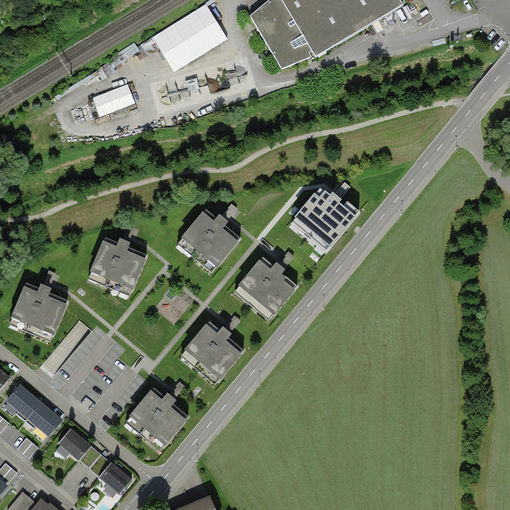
[(310,50),(279,0),(267,0),(249,15),(280,68),(310,56),(308,52),(310,50)]
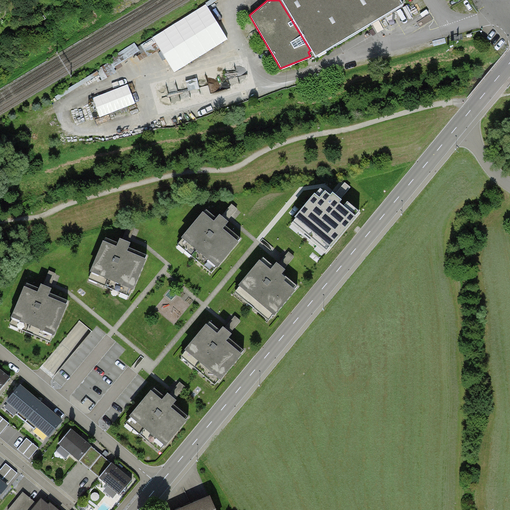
[(279,0),(310,50),(314,57),(401,5),(398,0),(279,0)]
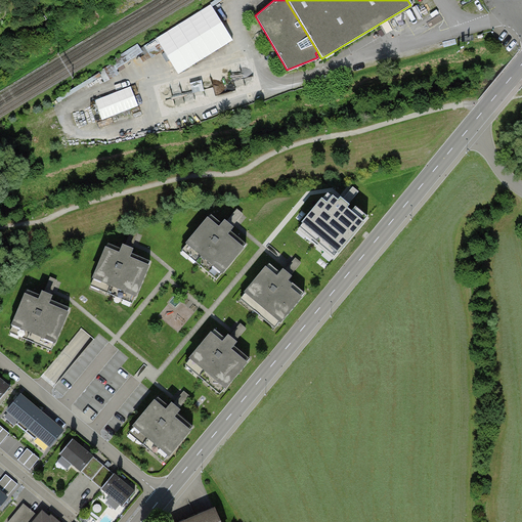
[(230,39),(209,4),(155,38),(176,73),(230,39)]
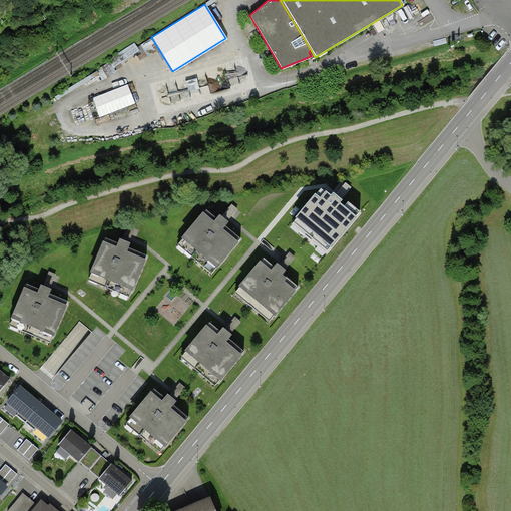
[(133,102),(125,83),(91,97),(98,116),(133,102)]
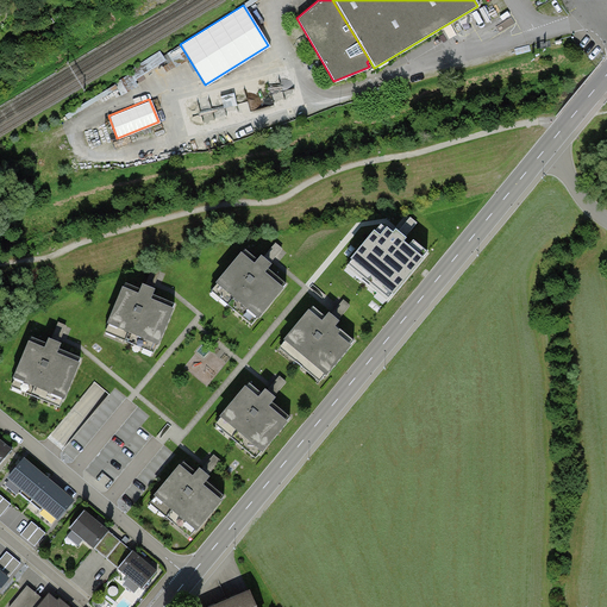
[(394,235),(381,223),(345,263),(386,298),(421,257),(401,239),(415,223),(410,218),(394,235)]
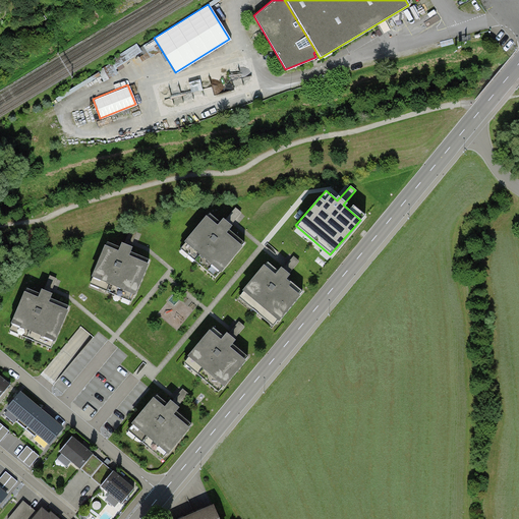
[(222,221),(210,210),(180,244),(215,275),(245,240),(227,225),(240,211),(235,206),(222,221)]
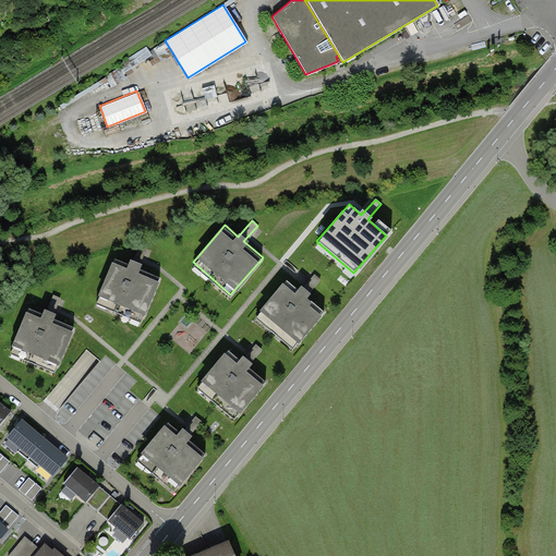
[(130,265),(115,258),(96,304),(142,323),(160,277),(137,267),(145,249),(139,245),(130,265)]
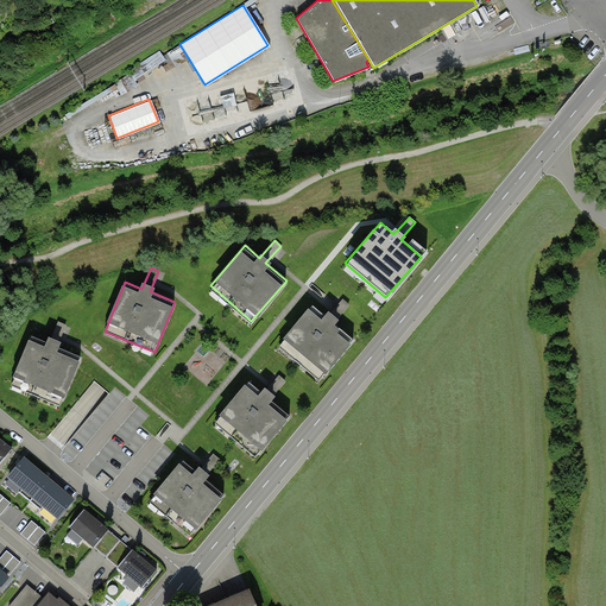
[(327,315),(313,303),(278,343),(319,378),(354,338),(333,320),(348,303),(342,298),(327,315)]
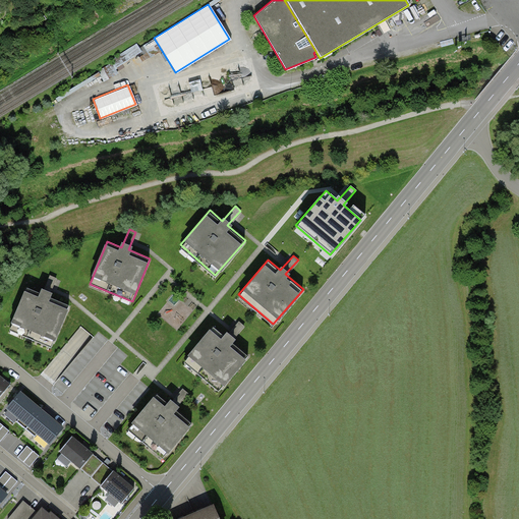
[(42,294),(26,288),(9,330),(52,348),(69,305),(48,296),(55,279),(49,276),(42,294)]
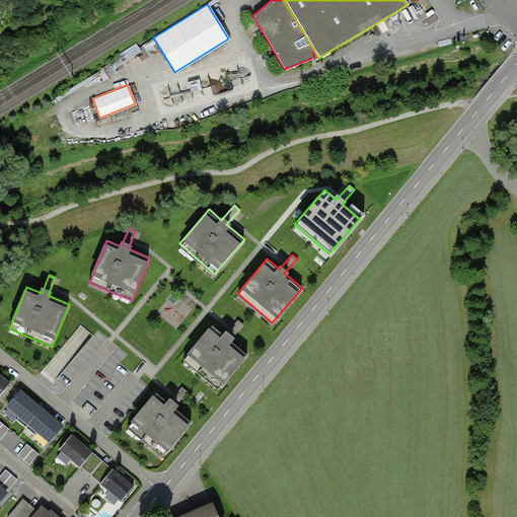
[(224,334),(212,323),(182,358),(217,387),(247,353),(229,338),(241,323),(236,319),(224,334)]
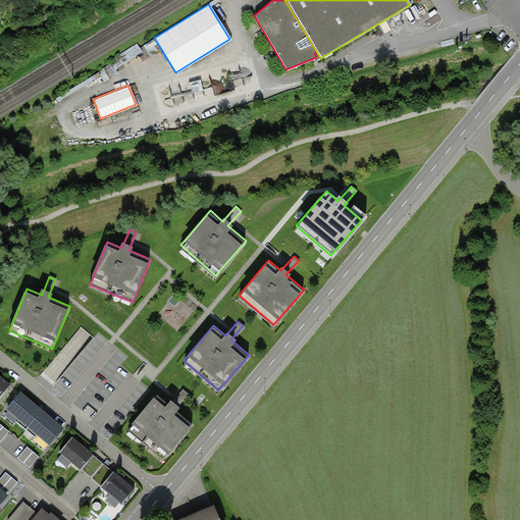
[(0,397),(10,385),(0,377),(0,397)]
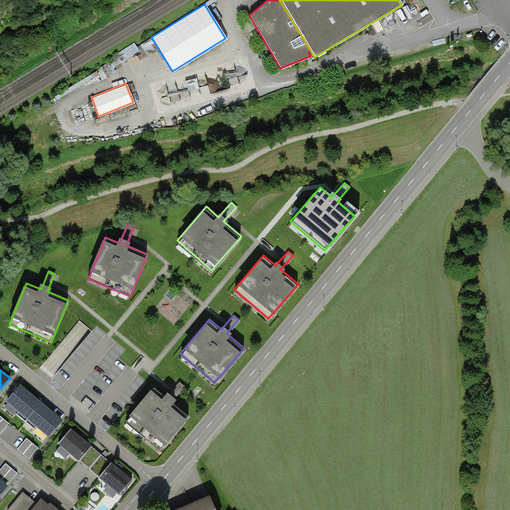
[(165,395),(153,385),(124,419),(158,448),(187,414),(170,399),(182,385),(177,381),(165,395)]
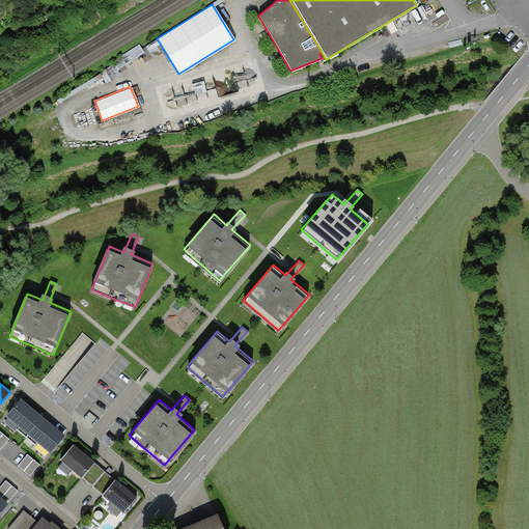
[(63,436),(20,399),(6,415),(50,451),(63,436)]
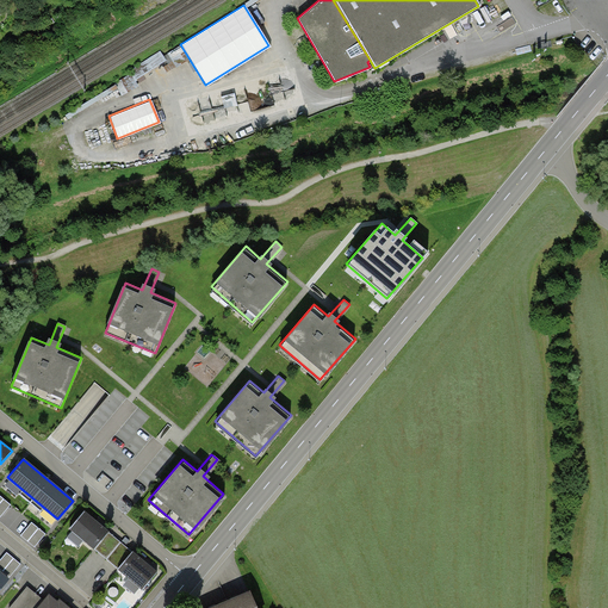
[(117,537),(84,509),(68,528),(92,547),(94,545),(104,553),(117,537)]
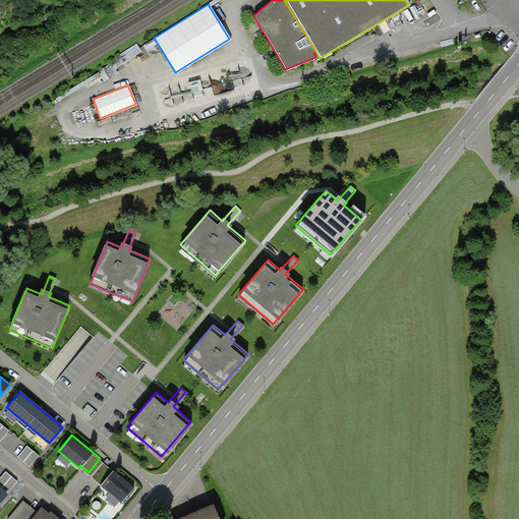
[(38,454),(26,445),(17,456),(29,465),(38,454)]
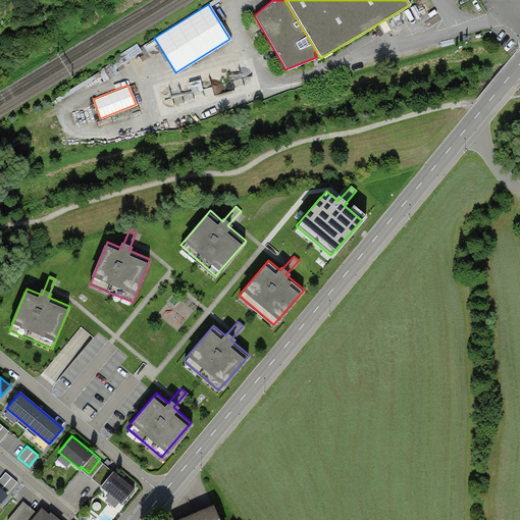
[(135,486),(100,459),(89,473),(109,490),(105,496),(114,504),(117,501),(120,504),(135,486)]
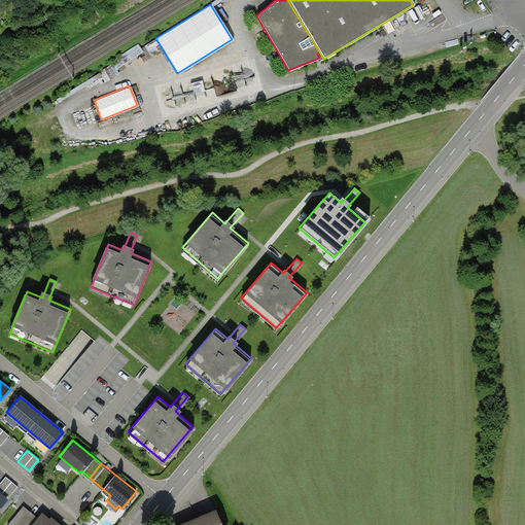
[(16,485),(5,476),(0,481),(0,491),(6,496),(16,485)]
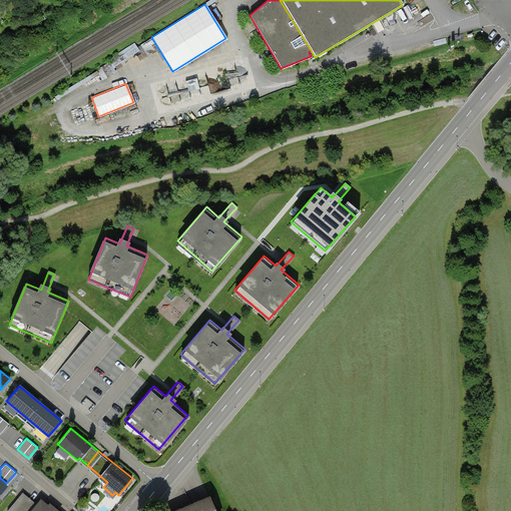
[(21,491),(6,509),(8,510),(56,510),(49,504),(46,507),(40,501),(37,505),(21,491)]
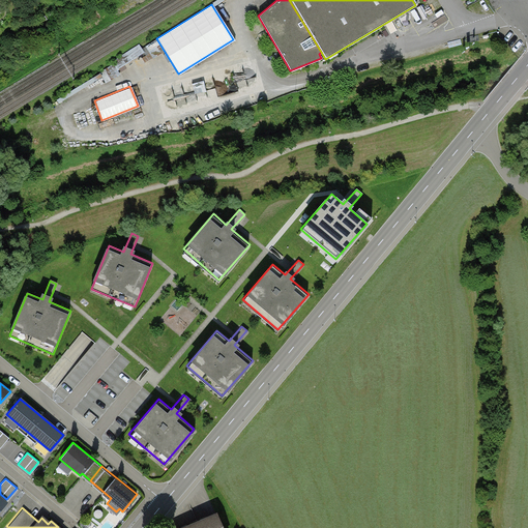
[(230,527),(225,515),(189,527),(230,527)]
